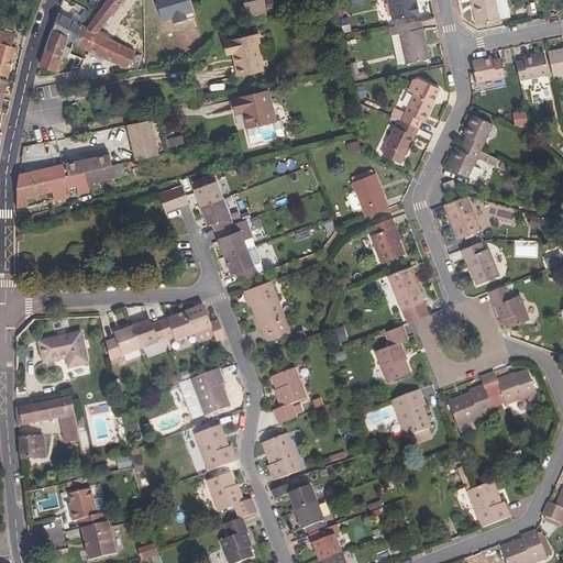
[(98,33),(112,14),(113,15),(122,6),(125,0),(107,0),(103,6),(97,15),(87,28),(85,28),(77,44),(89,51),(103,57),(127,69),(135,52),(98,33)]
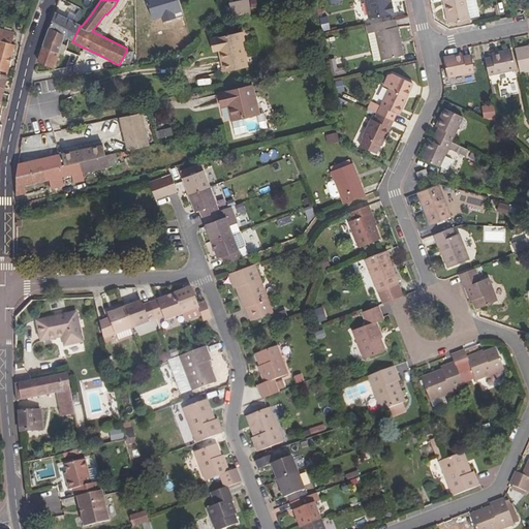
[(250,12),(248,0),(229,4),(232,17),(250,12)]
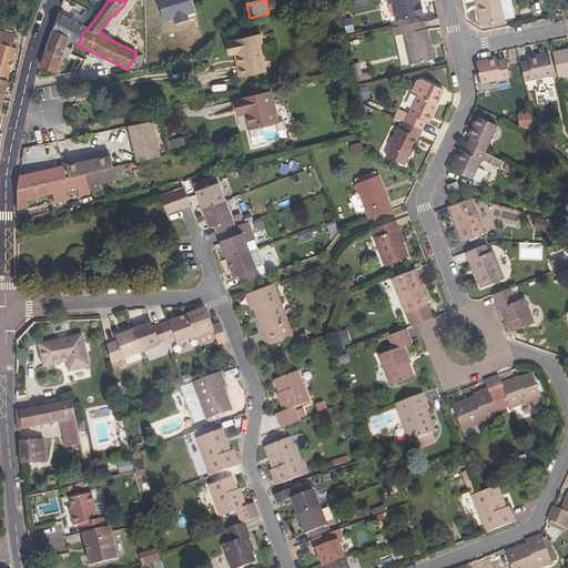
[(416,0),(391,0),(396,21),(422,16),(418,1),(417,1),(416,0)]
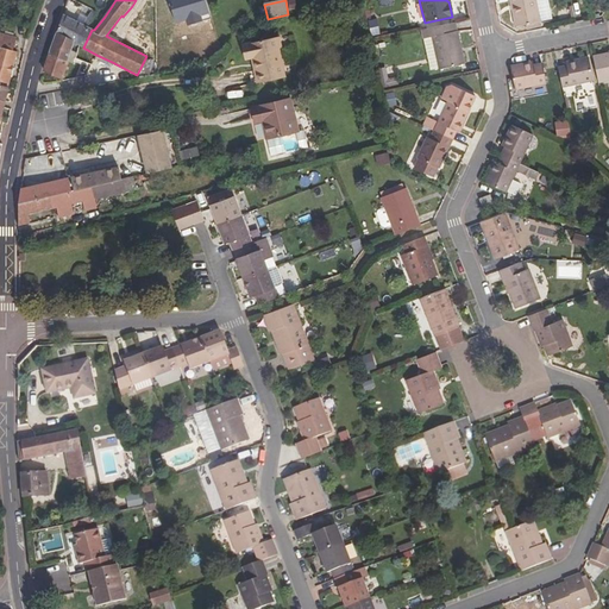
[(509,0),(516,26),(541,22),(537,0),(509,0)]
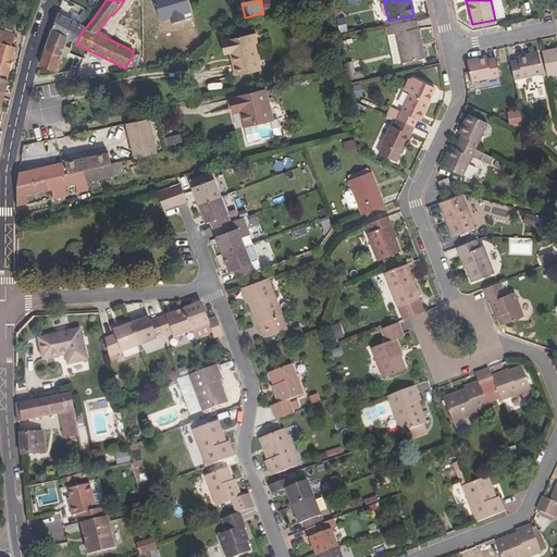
[(96,15),(88,11),(85,17),(81,24),(73,39),(72,41),(72,42),(76,44),(84,27),(86,27),(96,15)]
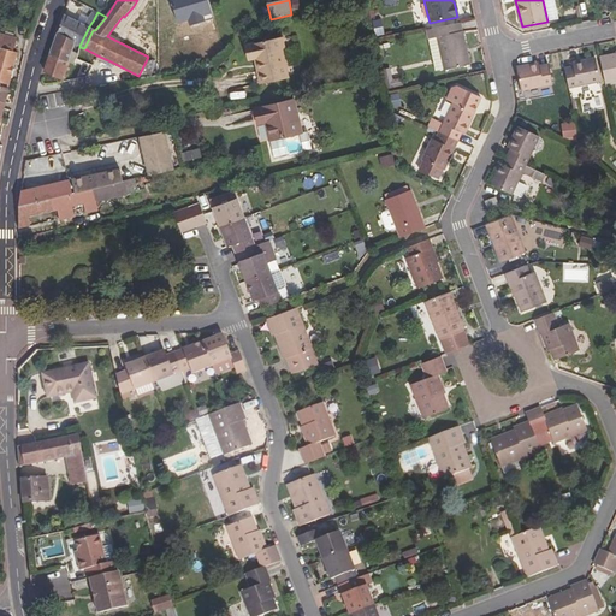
[(81,43),(89,27),(94,19),(89,17),(86,25),(77,21),(64,13),(58,31),(58,33),(76,41),(81,43)]
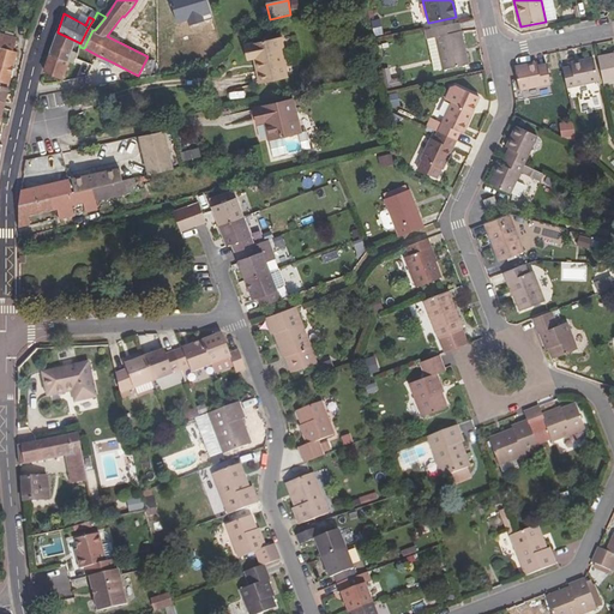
[(85,25),(89,17),(82,13),(77,20),(85,25)]
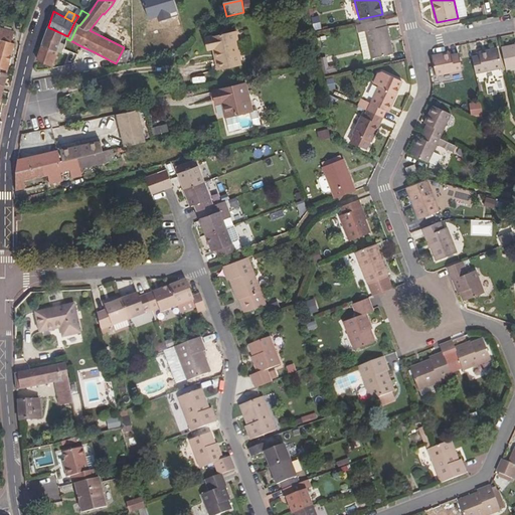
[(316,15),(310,16),(312,30),(319,29),(316,15)]
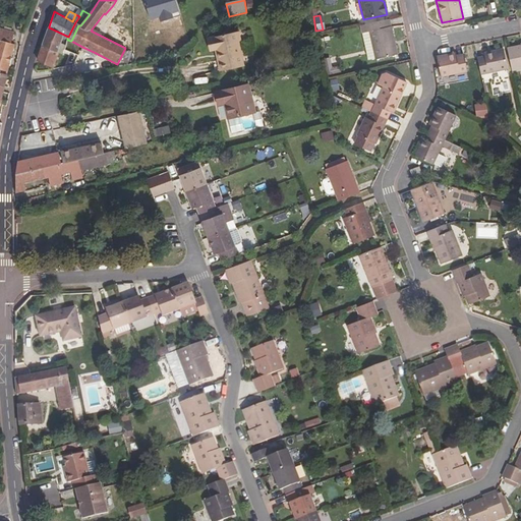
[(121,33),(127,22),(119,17),(113,27),(121,33)]
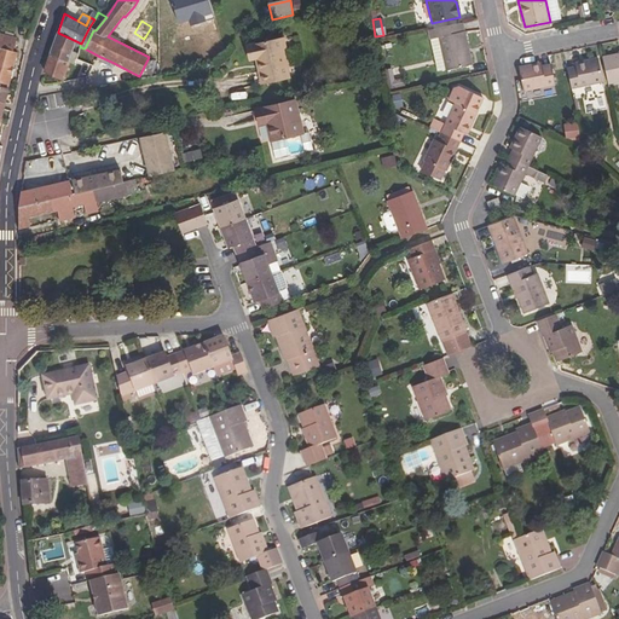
[(473,65),(463,22),(429,30),(439,71),(445,69),(446,70),(473,65)]
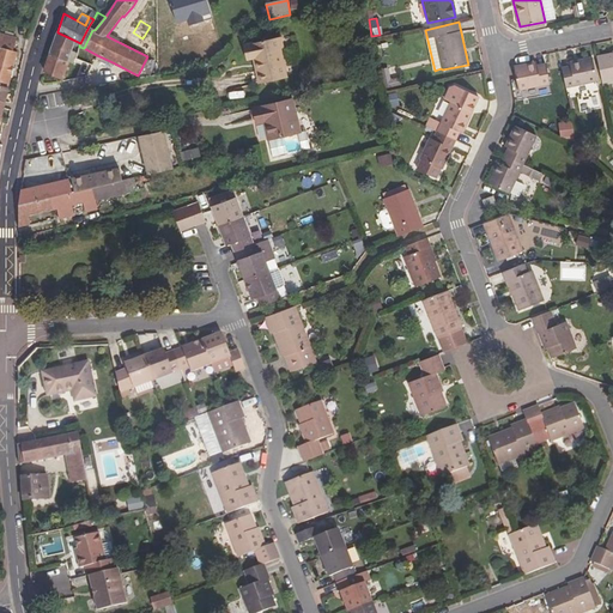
[(68,62),(76,41),(58,32),(50,54),(68,62)]
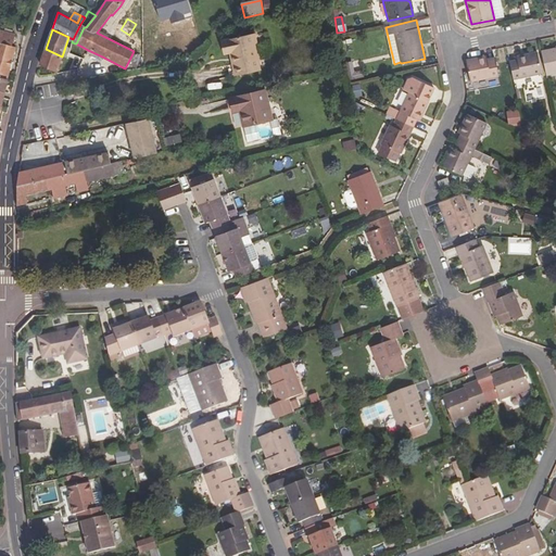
[(0,75),(8,77),(16,47),(12,47),(15,35),(0,30),(0,32),(0,75)]
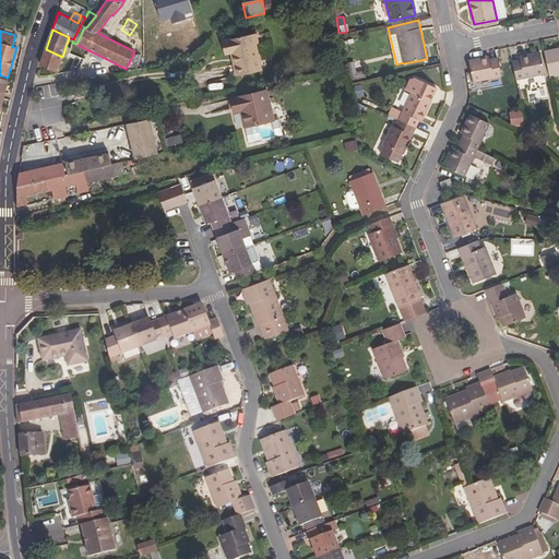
[(261,71),(256,45),(259,44),(257,33),(229,39),(233,54),(238,76),(261,71)]
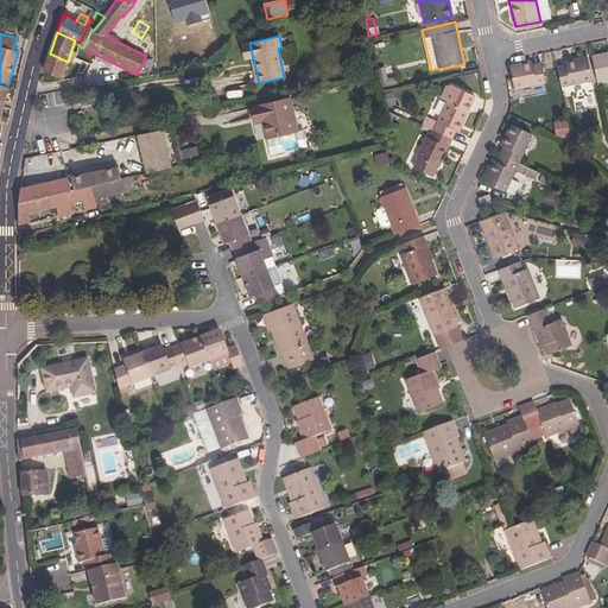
[(253,58),(249,43),(241,44),(245,61),(253,58)]
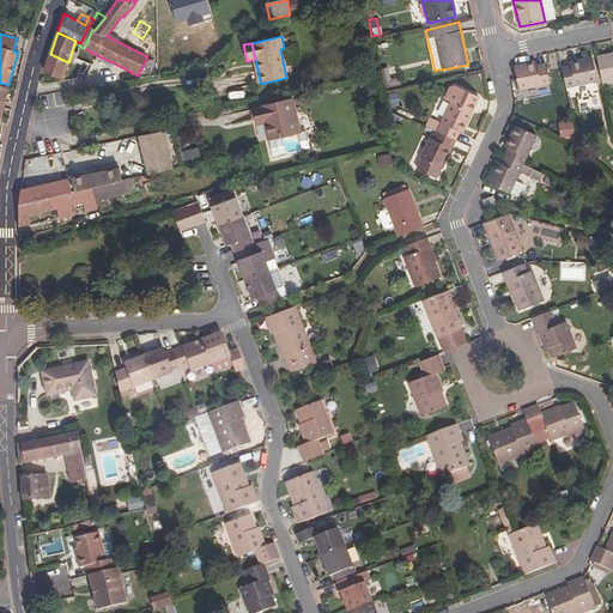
[(216,44),(195,50),(199,59),(218,53),(216,44)]
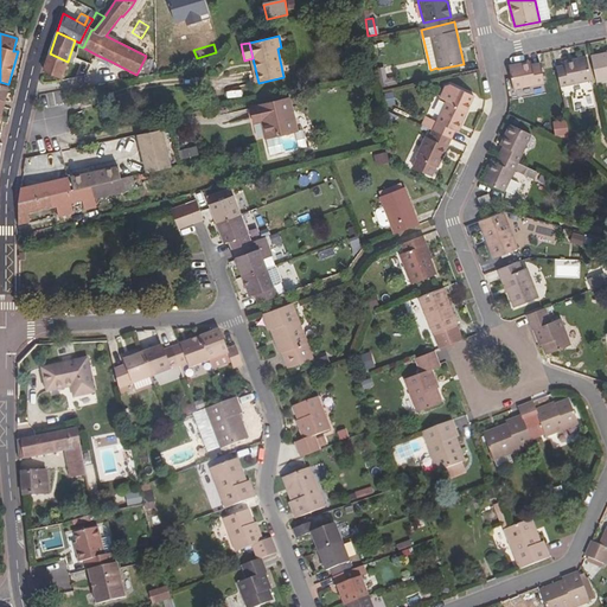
[(606,52),(590,56),(596,82),(606,80),(606,52)]
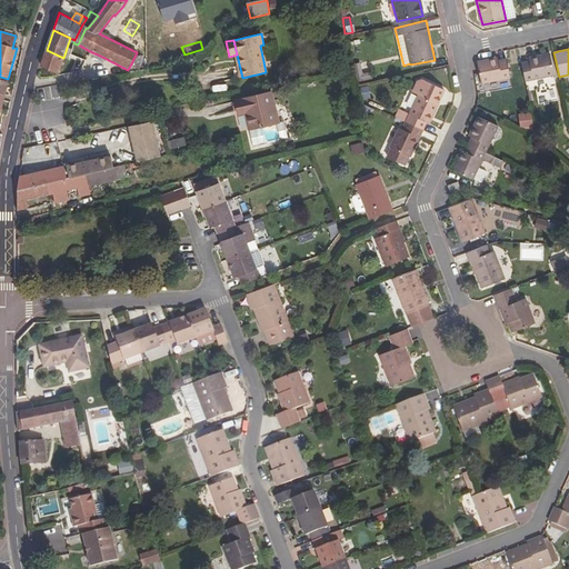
[(59,69),(63,58),(47,50),(41,65),(52,70),(53,67),(59,69)]
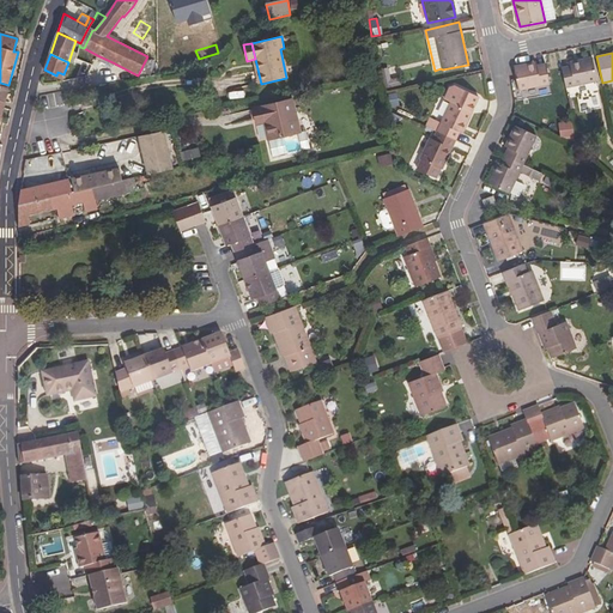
[(113,62),(97,55),(96,59),(110,66),(113,62)]
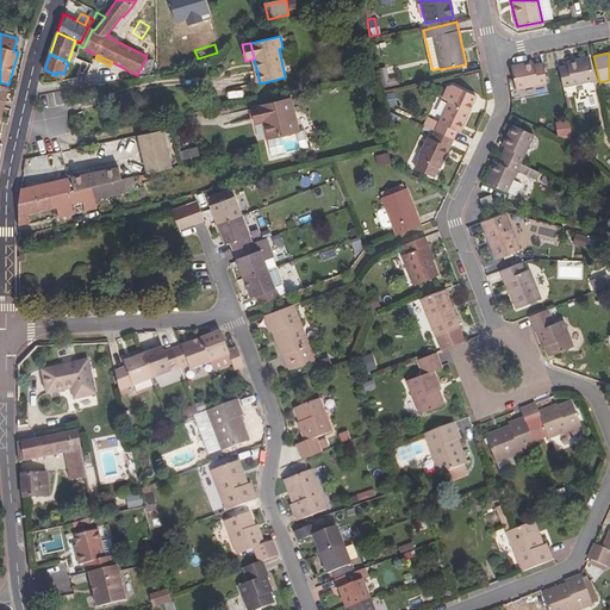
[(595,80),(590,57),(567,62),(568,66),(559,67),(564,87),(595,80)]
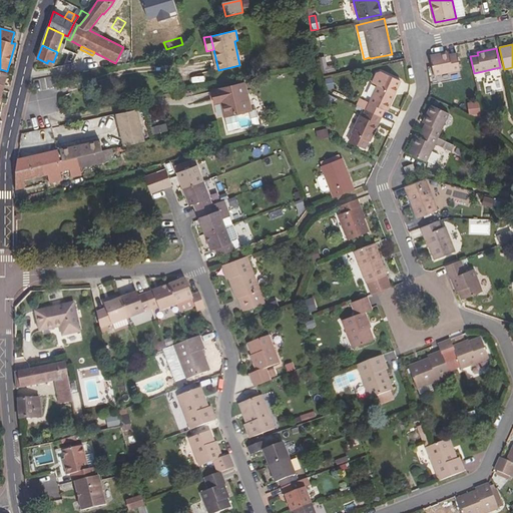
[(461,70),(457,53),(450,55),(449,52),(430,56),(433,69),(434,75),(461,70)]
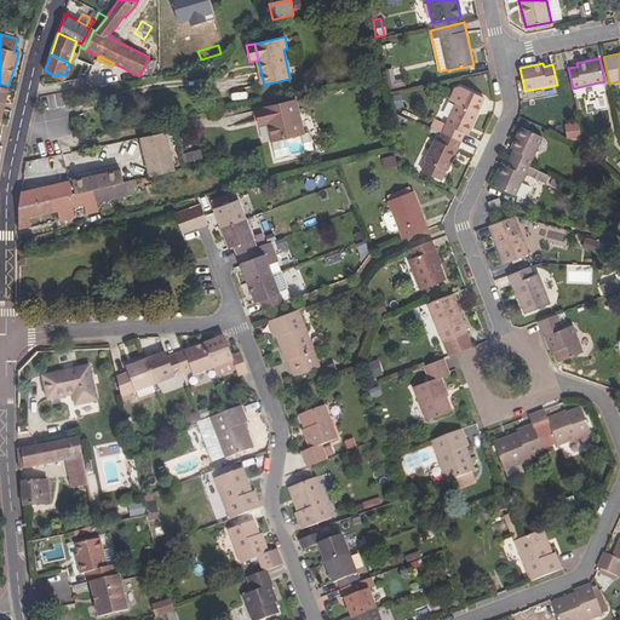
[(469,136),(478,114),(477,113),(484,98),(459,86),(455,87),(449,99),(455,103),(446,124),(435,118),(430,127),(442,133),(461,142),(465,133),(469,136)]
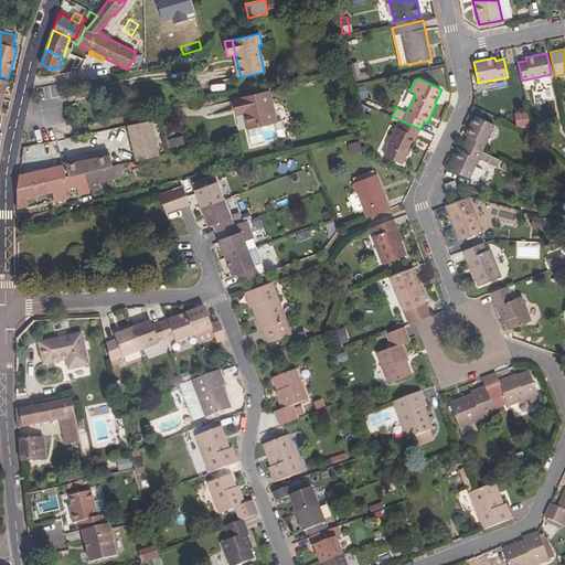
[(364,86),(354,87),(355,98),(366,96),(364,86)]
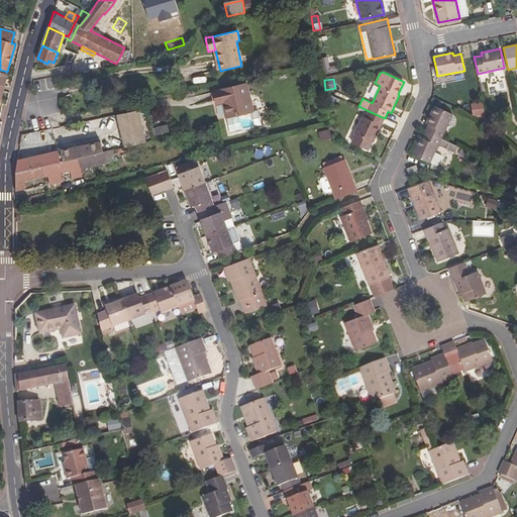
[(252,102),(248,82),(212,91),(215,102),(221,101),(222,104),(225,119),(252,113),(249,103),(252,102)]
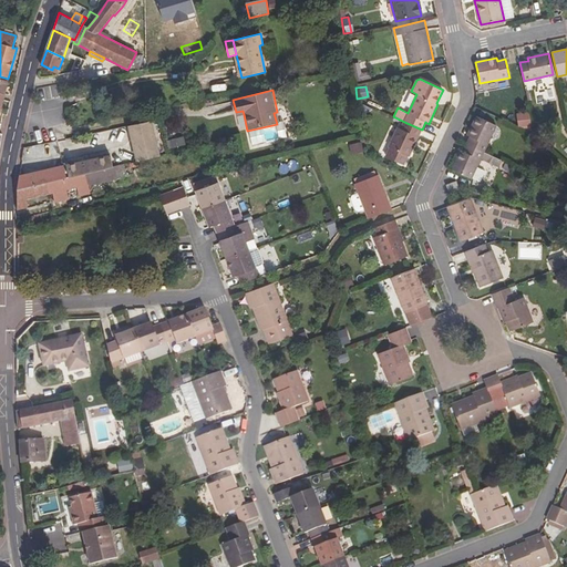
[(528,113),(515,113),(515,129),(529,127),(528,113)]
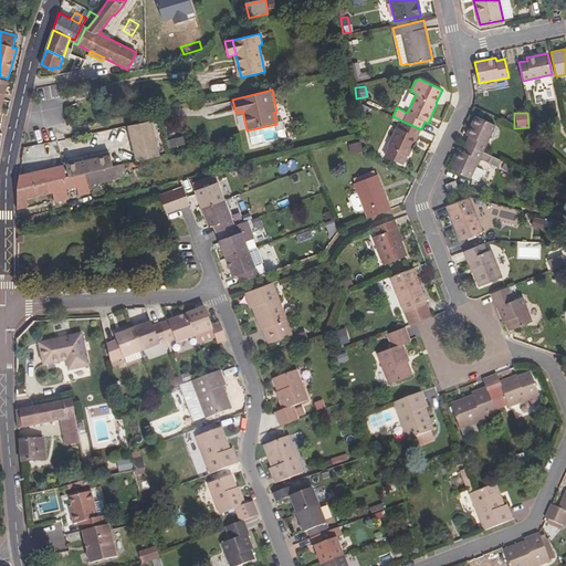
[(483,152),(495,125),(475,116),(467,135),(470,137),(467,144),(483,152)]
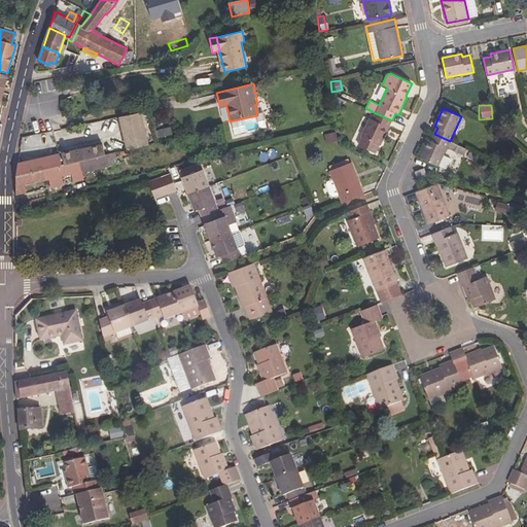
[(266,131),(262,113),(260,114),(257,115),(230,121),(234,137),(266,131)]
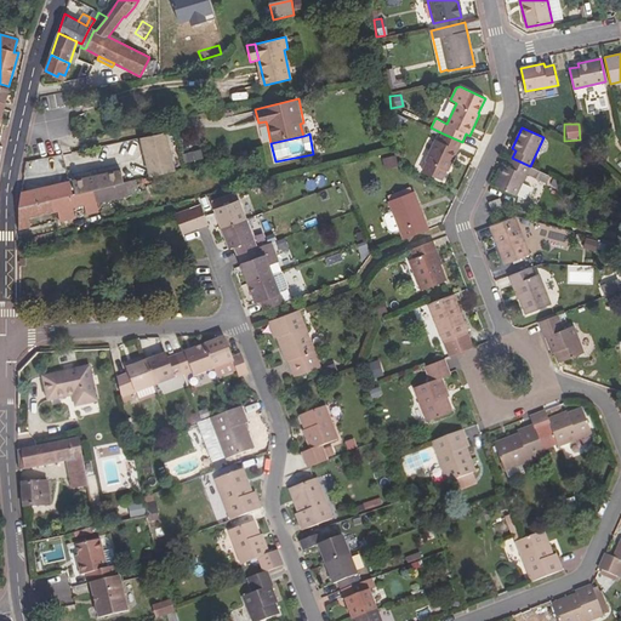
[(448,172),(462,142),(443,134),(439,141),(436,140),(426,161),(427,161),(422,171),(443,181),(446,171),(448,172)]
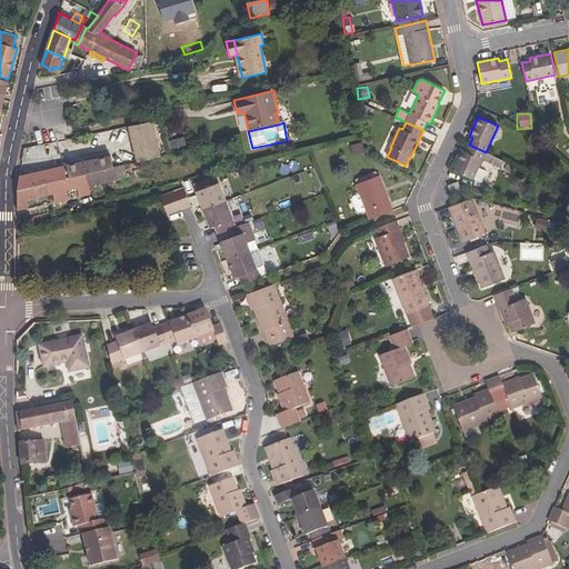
[(132,135),(138,162),(139,162),(160,158),(153,129),(132,135)]
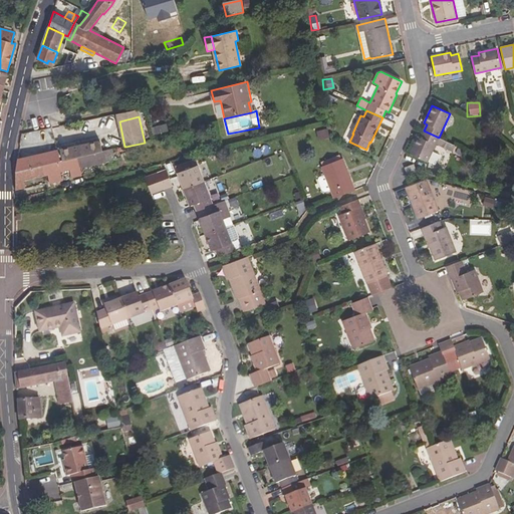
[(159,134),(169,132),(168,124),(157,126),(159,134)]
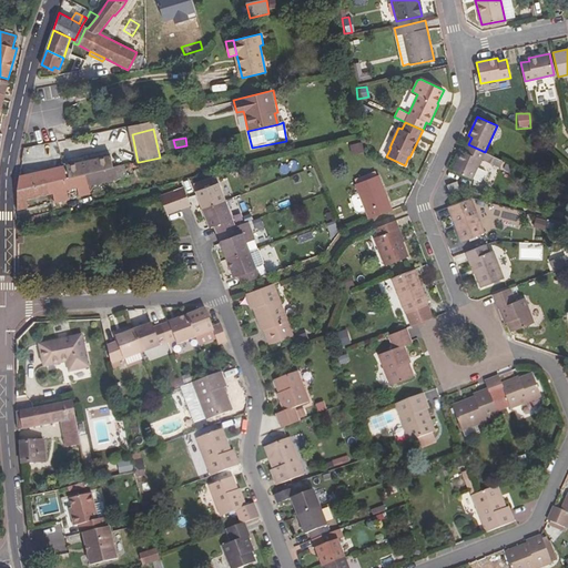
[(348,144),(350,154),(363,153),(361,143),(348,144)]
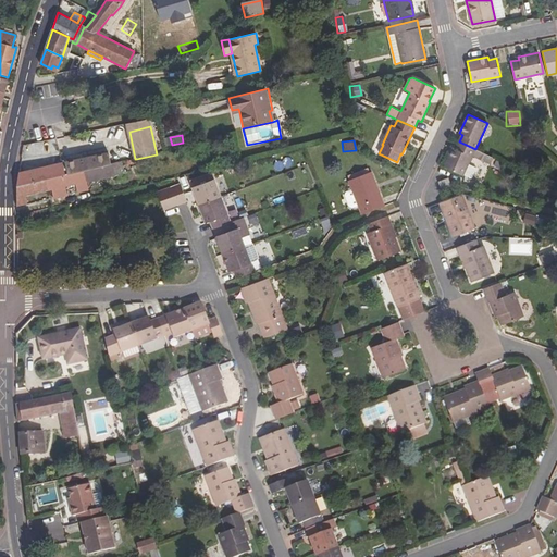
[(468,164),(472,156),(491,164),(494,158),(475,149),(459,141),(456,149),(453,147),(443,166),(462,176),(463,175),(468,164)]
